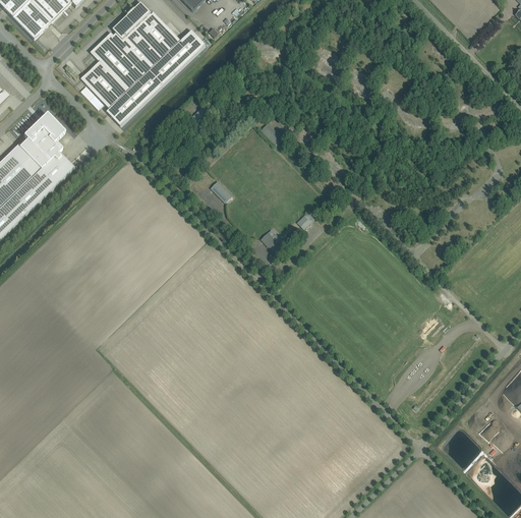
[(0,0),(0,3),(35,39),(71,2),(76,6),(81,0),(0,0)]
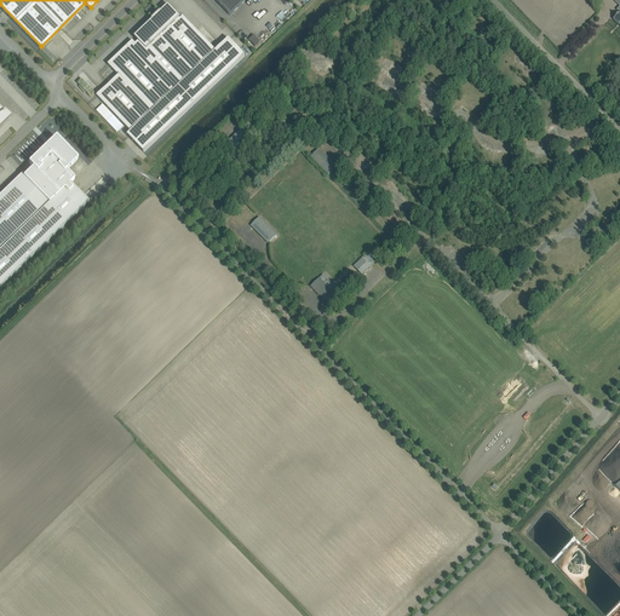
[(217,0),(230,12),(241,0),(217,0)]
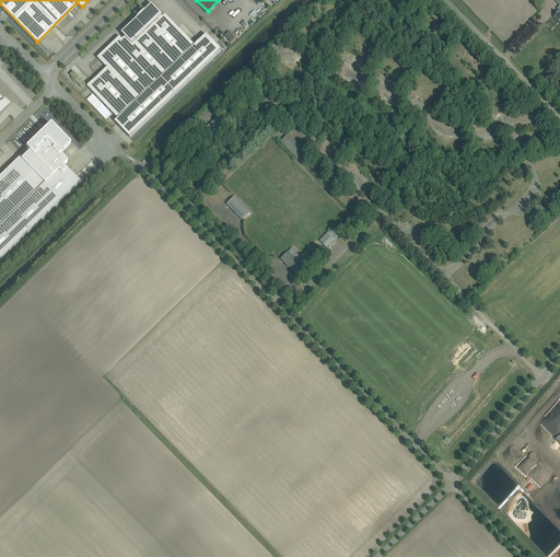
[(130,135),(221,48),(207,32),(195,44),(165,12),(163,15),(162,14),(163,13),(152,2),(121,31),(123,32),(97,56),(107,66),(88,84),(118,116),(115,119),(130,135)]
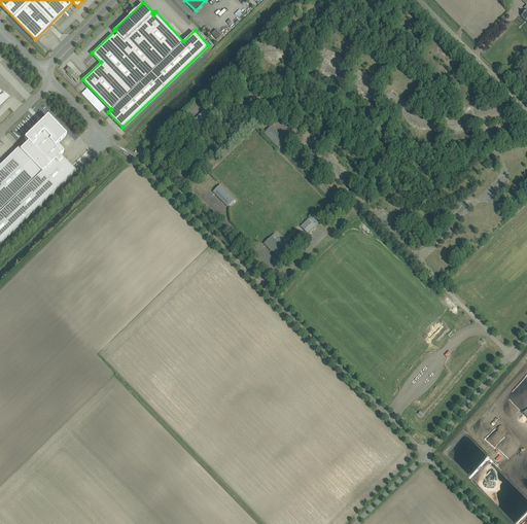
[(219,34),(221,33),(215,27),(211,32),(216,37),(218,36),(220,34),(219,34)]
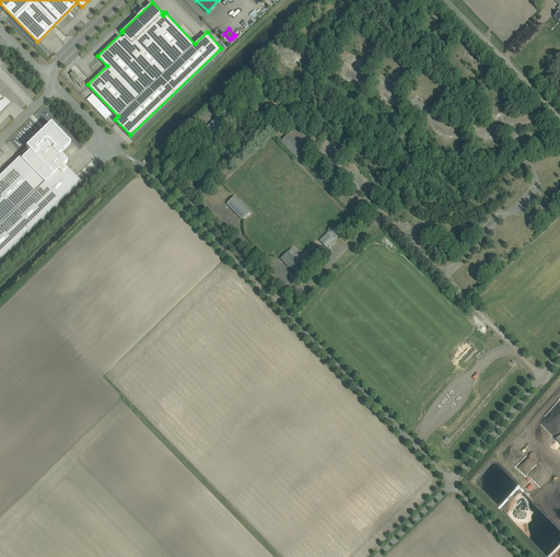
[(3,97),(0,93),(0,112),(10,102),(4,96),(3,97)]
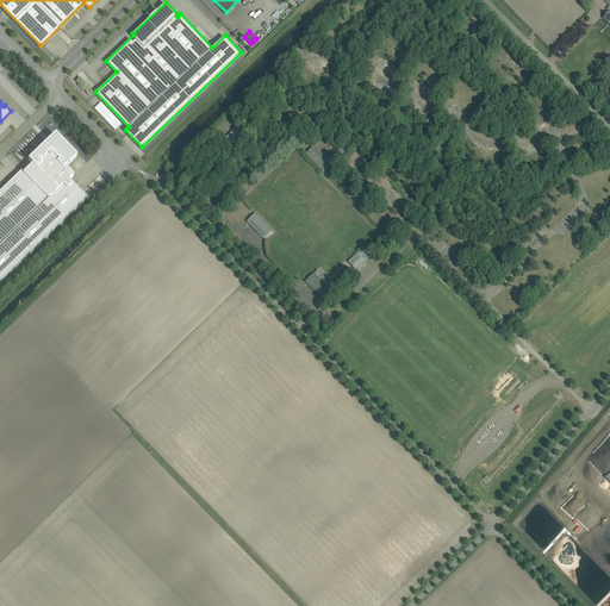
[(282,111),(274,118),(284,127),(291,120),(282,111)]
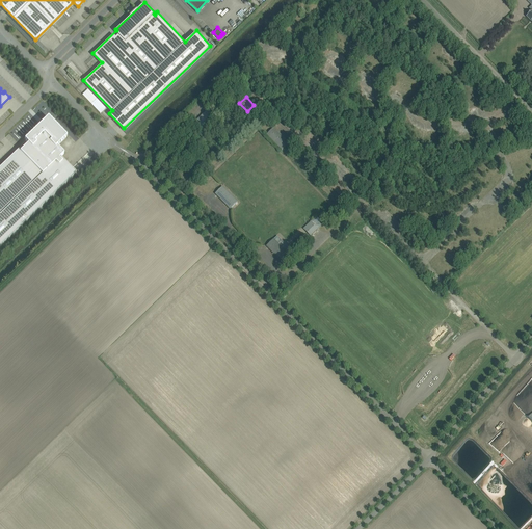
[(100,107),(104,111),(106,109),(108,111),(111,109),(104,103),(100,107)]
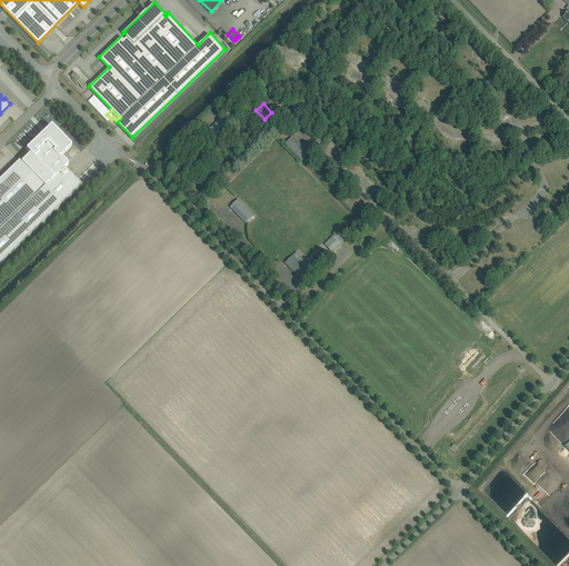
[(223,113),(208,130),(216,138),(231,122),(223,113)]
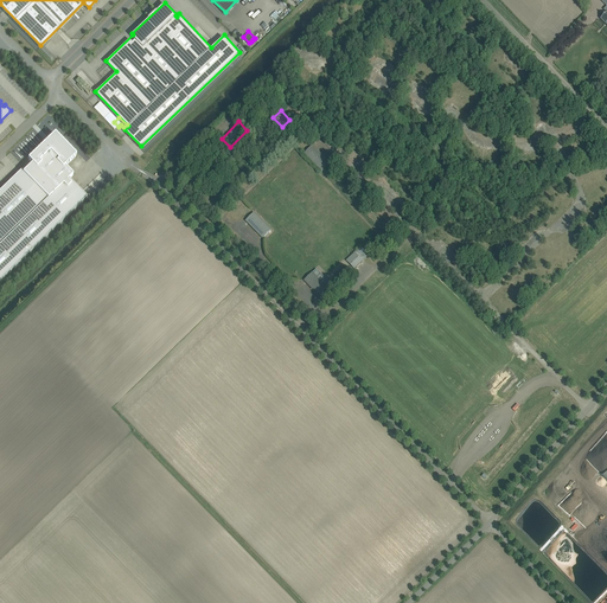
[(32,161),(24,170),(21,167),(0,187),(0,277),(87,194),(69,175),(74,172),(65,164),(76,153),(55,130),(29,156),(32,161)]
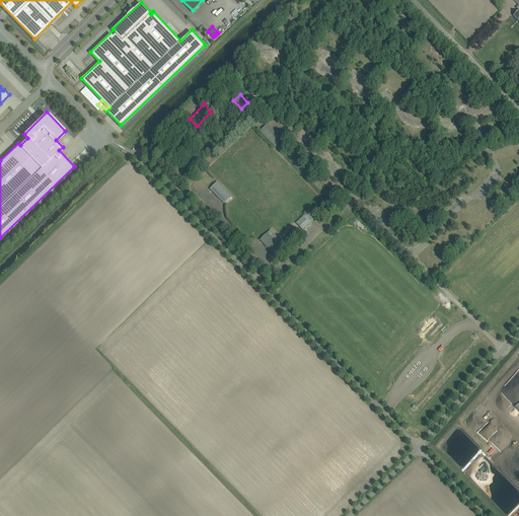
[(275,144),(282,137),(268,122),(260,129),(275,144)]
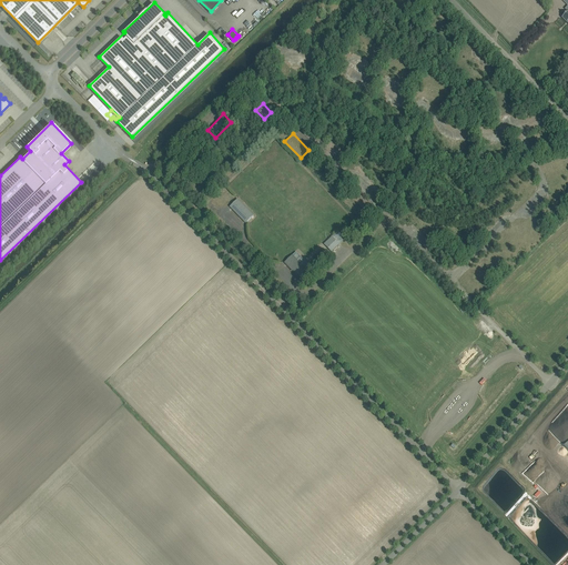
[(219,177),(211,169),(203,177),(211,184),(219,177)]
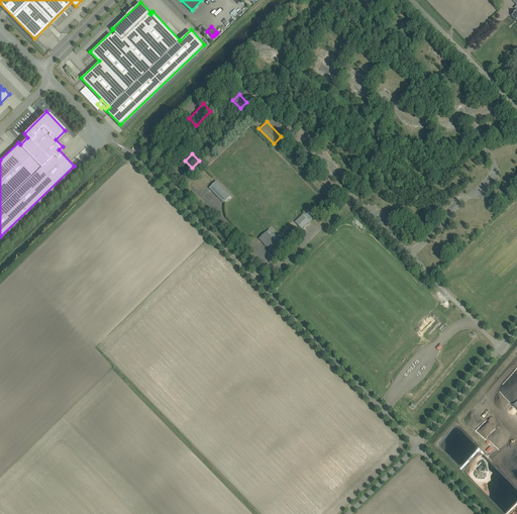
[(213,182),(209,186),(223,200),(227,197),(230,194),(216,179),(213,182)]
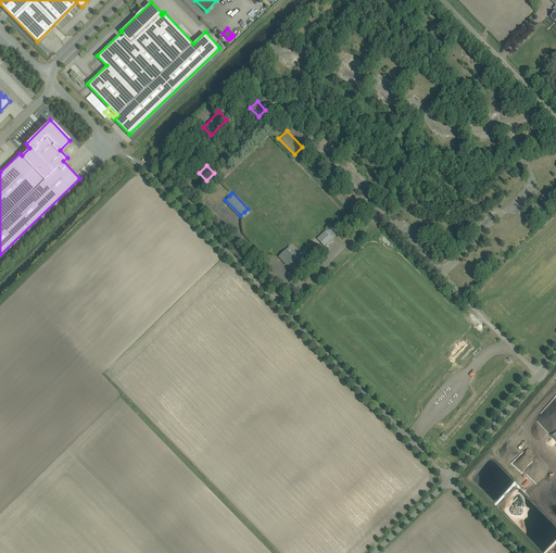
[(317,237),(325,244),(332,237),(325,229),(317,237)]
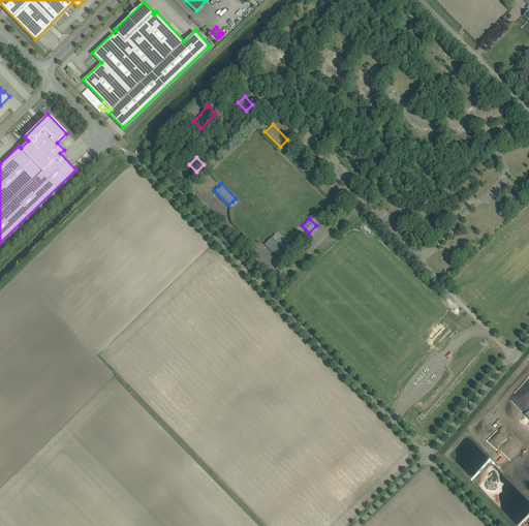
[(287,250),(273,235),(265,242),(280,257),(287,250)]
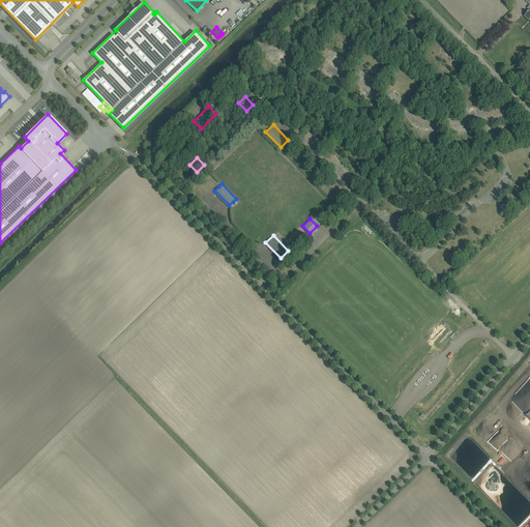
[(300,262),(295,264),(299,272),(304,269),(300,262)]
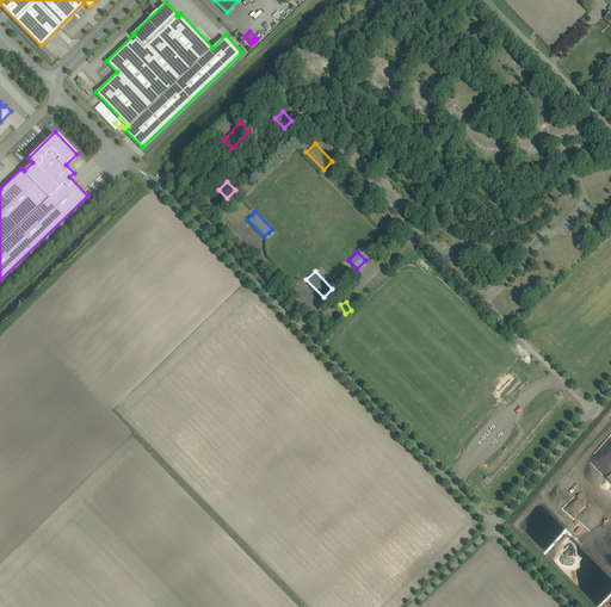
[(556,499),(560,501),(563,497),(560,494),(566,487),(563,485),(555,495),(557,497),(556,499)]
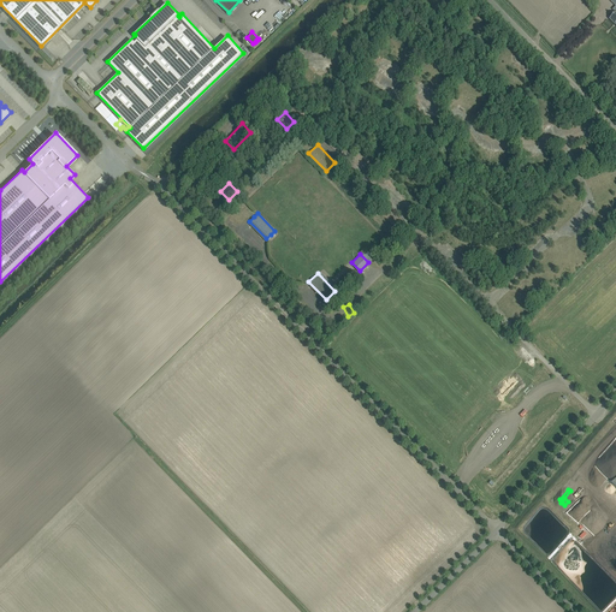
[(611,529),(602,521),(603,520),(600,517),(594,523),(598,526),(587,538),(591,541),(592,540),(597,545),(611,529)]
